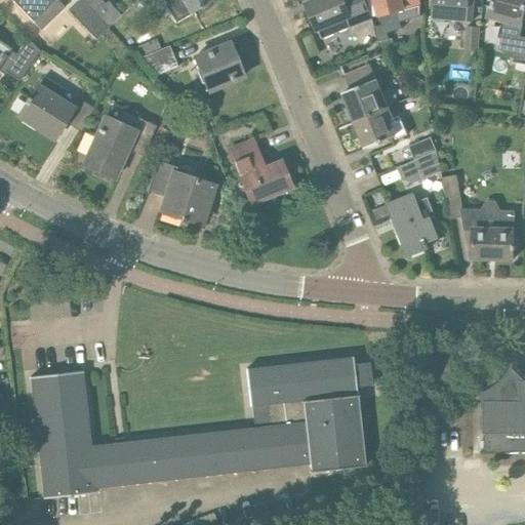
[(11,0),(41,31),(65,8),(56,0),(11,0)]
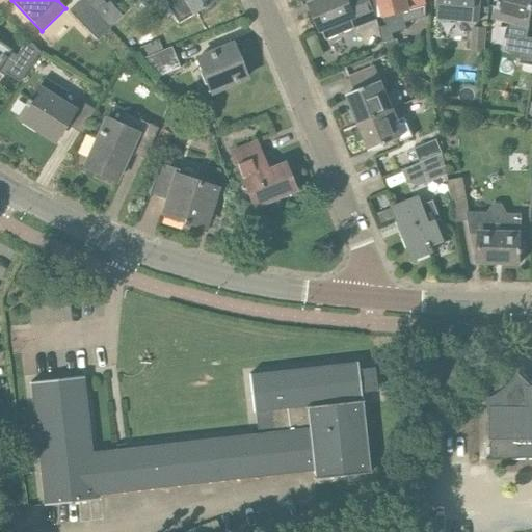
[(97,41),(109,29),(81,0),(79,0),(69,10),(97,41)]
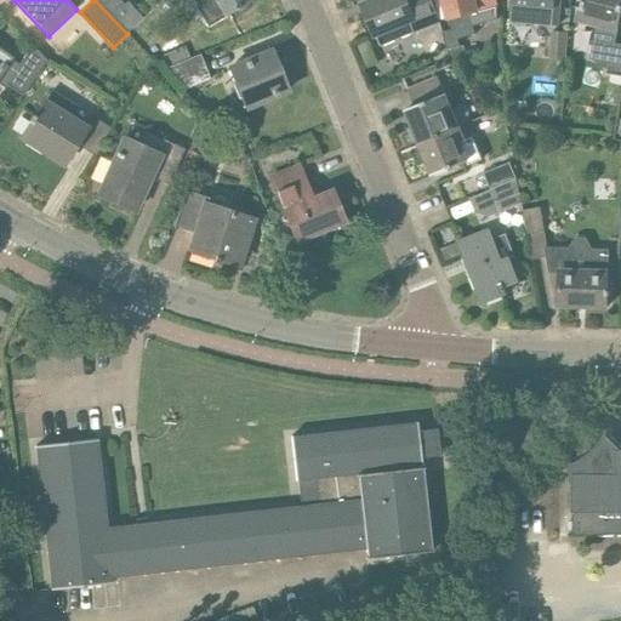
[(95,0),(127,34),(142,18),(126,3),(124,5),(119,0),(95,0)]
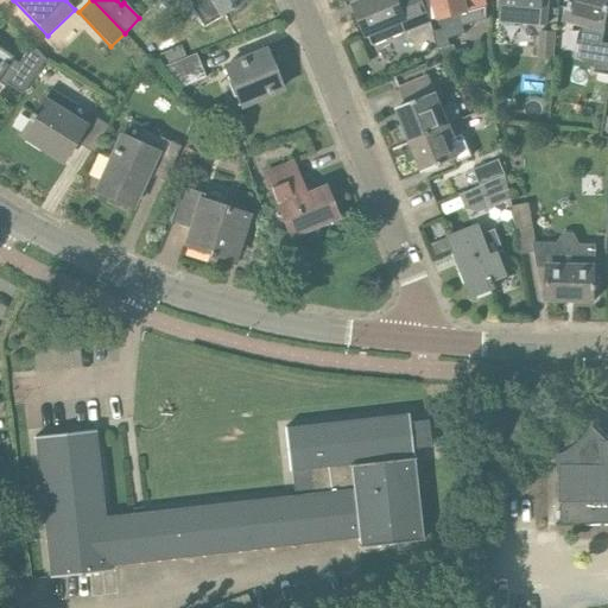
[(209,0),(219,16),(247,0),(209,0)]
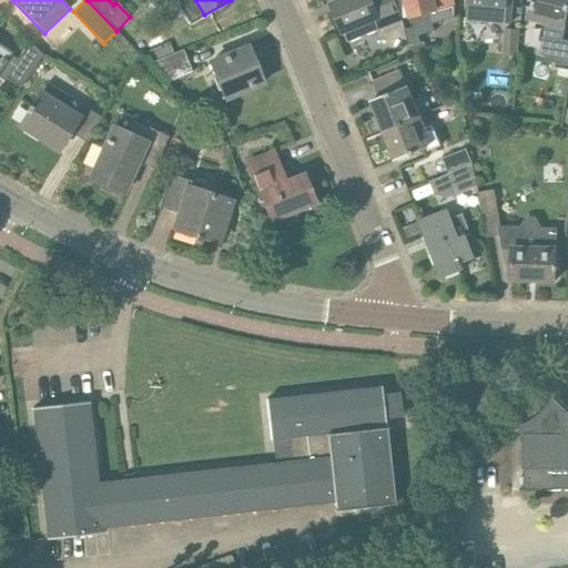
[(401,23),(392,0),(342,0),(332,4),(344,32),(345,32),(346,37),(375,26),(378,32),(401,23)]
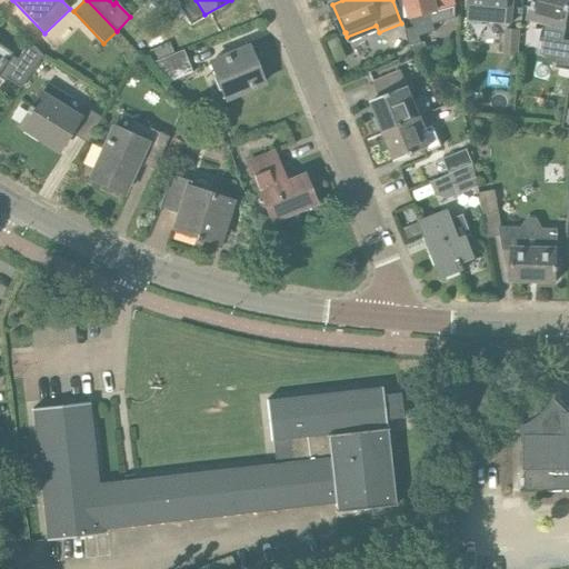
[(406,0),(413,27),(406,29),(410,46),(411,46),(413,56),(423,53),(420,36),(435,32),(433,25),(457,19),(456,7),(453,0),(406,0)]
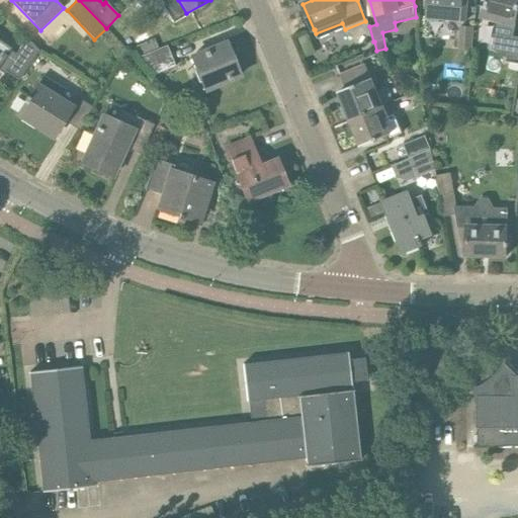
[(513,27),(517,7),(517,0),(489,0),(485,14),(481,13),(480,18),(497,23),(492,51),(501,58),(501,60),(509,62),(517,64),(517,36),(511,35),(513,27)]
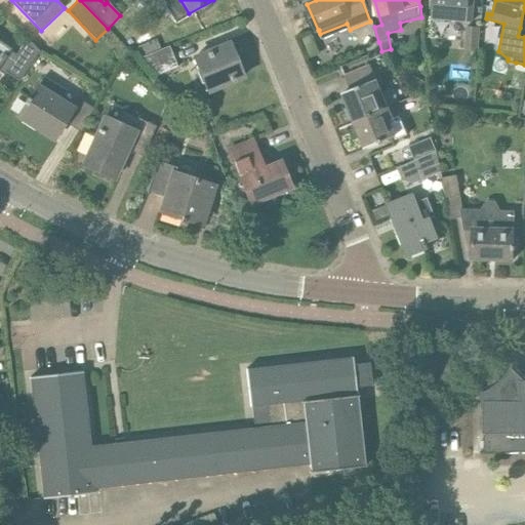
[(4,23),(0,26),(0,36),(6,43),(16,34),(4,23)]
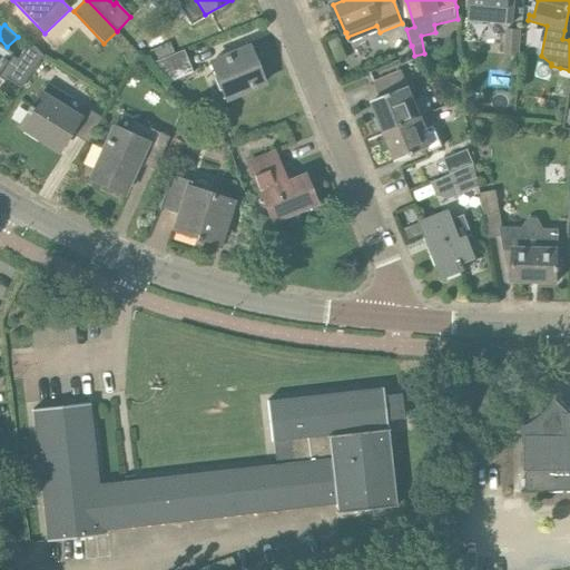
[(520,56),(522,29),(507,29),(504,55),(520,56)]
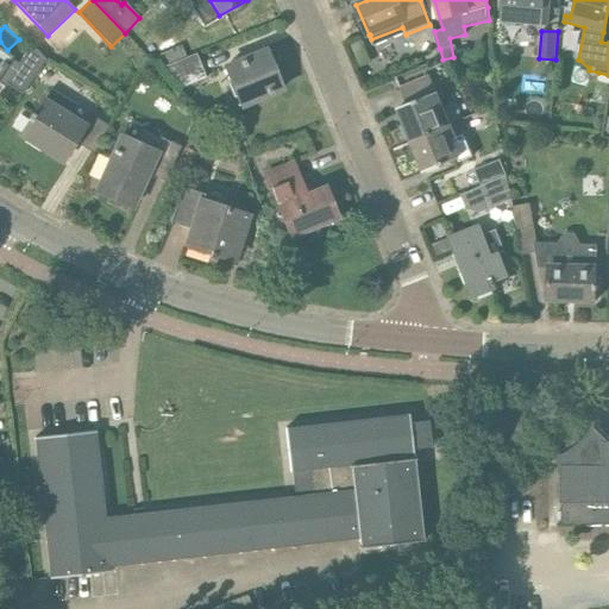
[(27,85),(44,60),(30,45),(18,63),(17,64),(11,71),(27,85)]
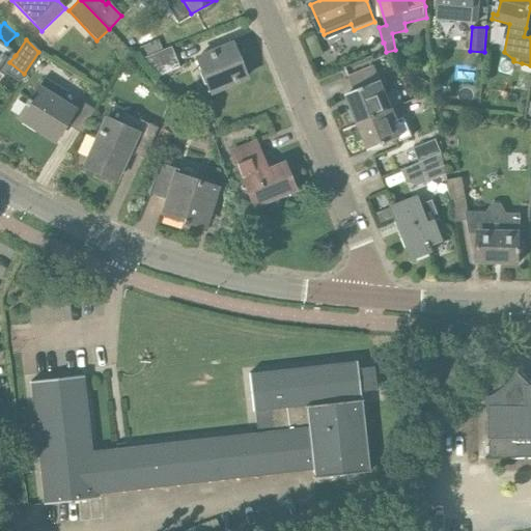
[(0,68),(18,82),(24,74),(9,62),(15,56),(8,52),(9,50),(0,43),(0,68)]
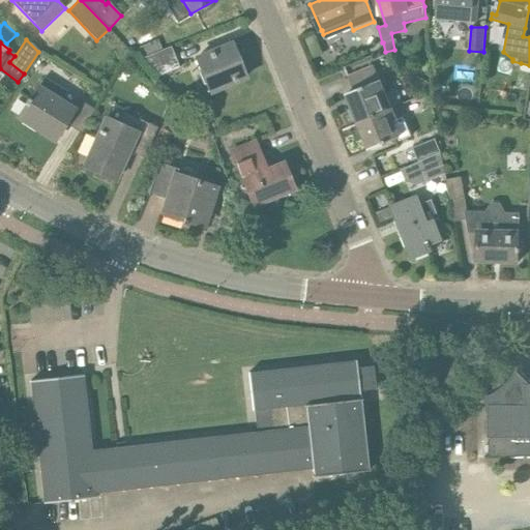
[(244,76),(238,59),(239,59),(234,46),(237,45),(236,43),(195,60),(208,92),(249,76),(249,75),(246,77),(245,75),(244,76)]
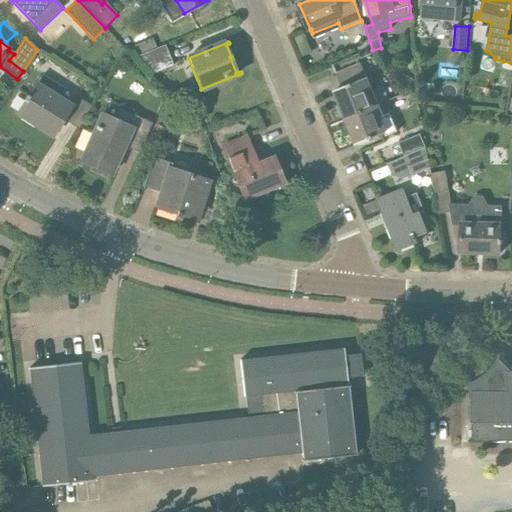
[(150,75),(173,65),(165,45),(134,57),(150,75)]
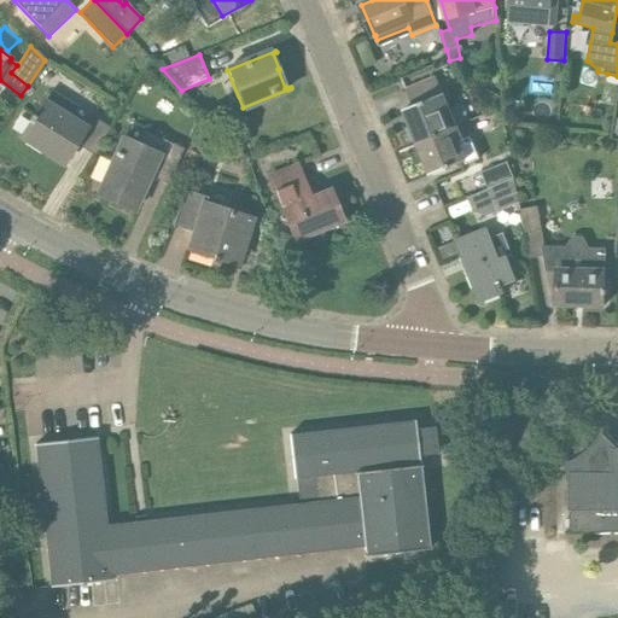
[(617,76),(607,74),(605,83),(617,85),(617,76)]
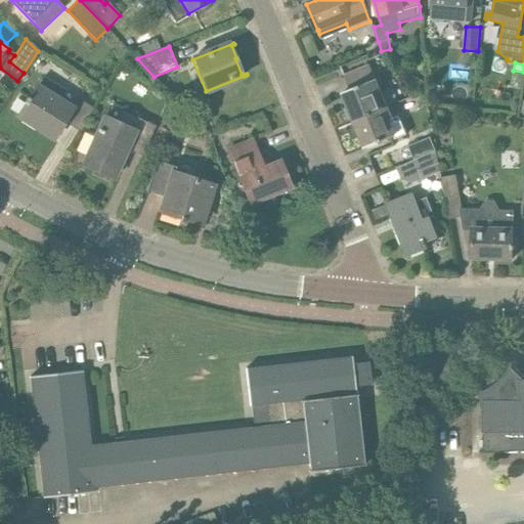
[(376,80),(369,66),(344,75),(350,89),(343,92),(354,121),(396,104),(396,103),(384,108),(378,94),(382,91),(377,79),(376,80)]
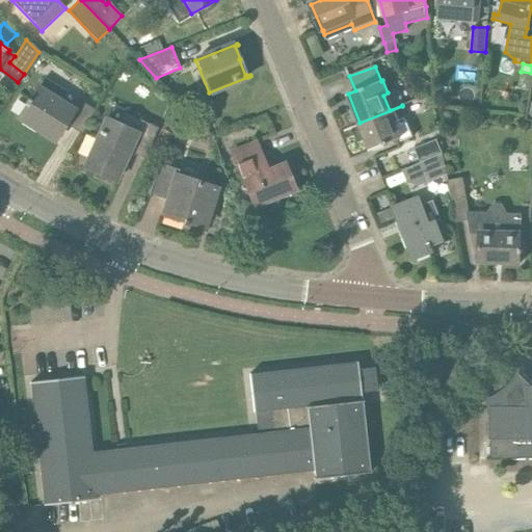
[(75,107),(61,99),(67,92),(45,78),(30,100),(28,98),(25,103),(27,104),(19,116),(17,115),(17,116),(57,142),(57,141),(55,140),(64,125),(82,134),(95,110),(79,100),(75,107)]
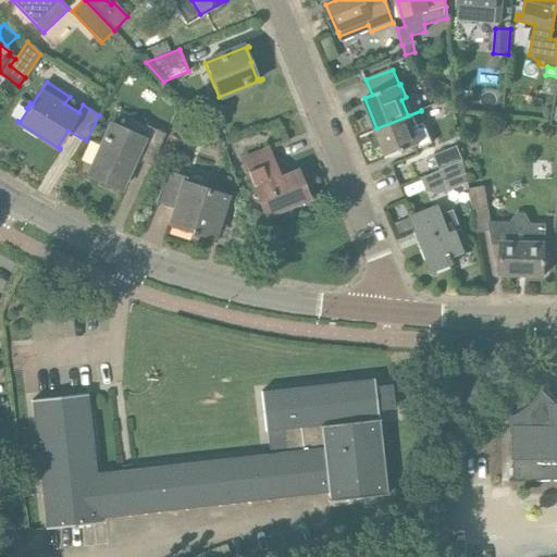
[(443,99),(449,88),(440,84),(434,94),(443,99)]
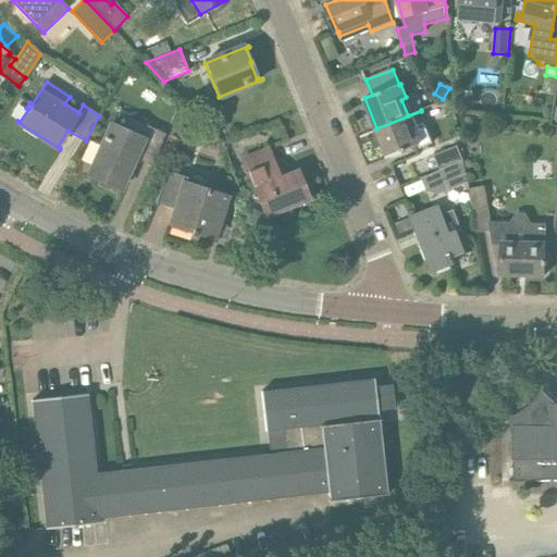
[(421,148),(434,143),(421,111),(376,128),(388,158),(420,145),(421,148)]
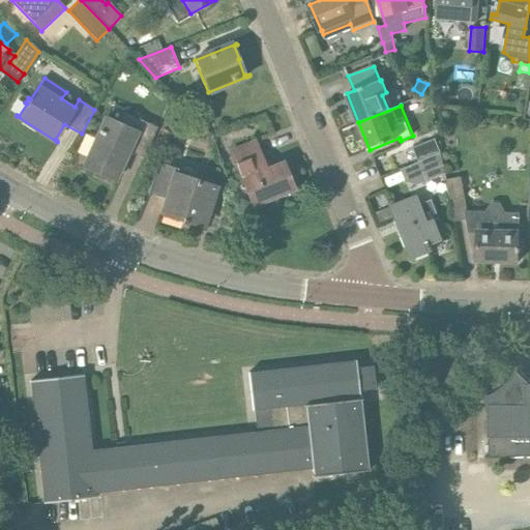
[(157,127),(125,113),(120,123),(107,117),(87,160),(117,175),(128,151),(144,157),(157,127)]
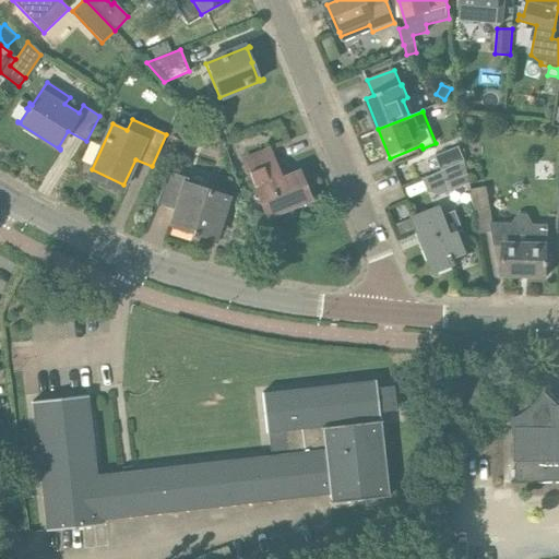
[(179,144),(186,129),(176,125),(169,140),(179,144)]
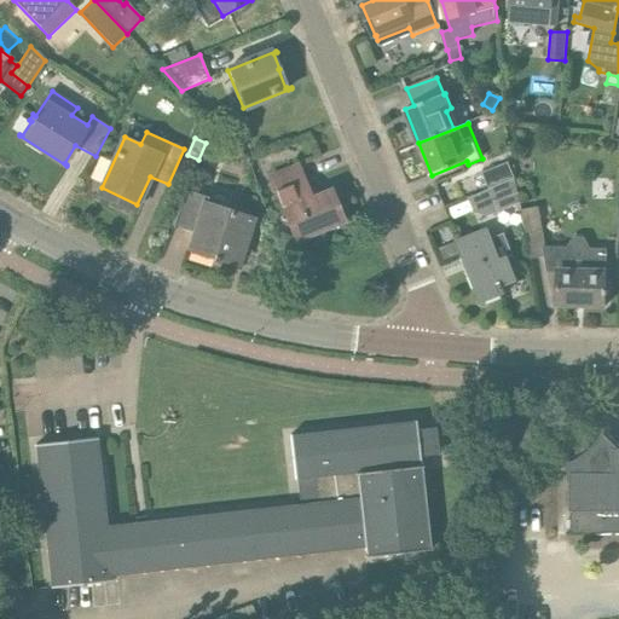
[(490,190),(515,179),(508,162),(482,172),(490,190)]
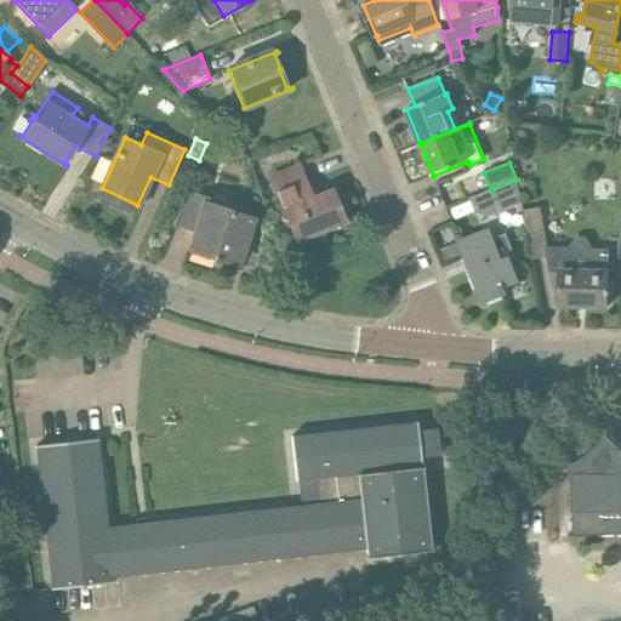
[(313,199),(301,166),(272,178),(297,241),(345,222),(332,192),(313,199)]
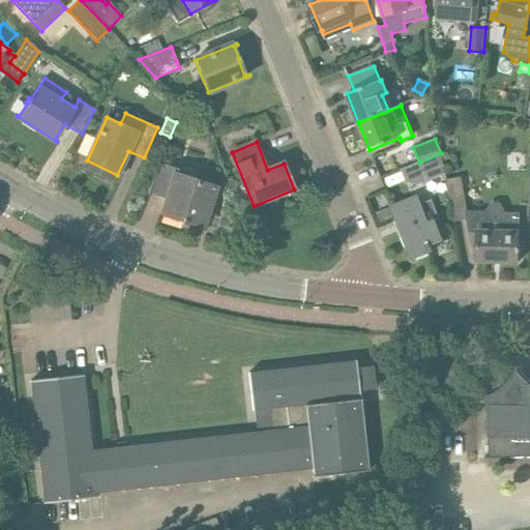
[(445,173),(441,153),(419,163),(423,174),(433,170),(435,176),(445,173)]
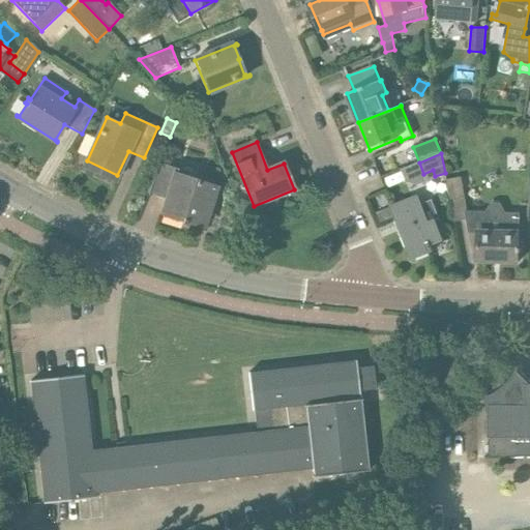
[(203,227),(216,185),(177,173),(178,169),(160,163),(148,192),(168,198),(163,213),(183,221),(182,224),(185,225),(186,222),(203,227)]
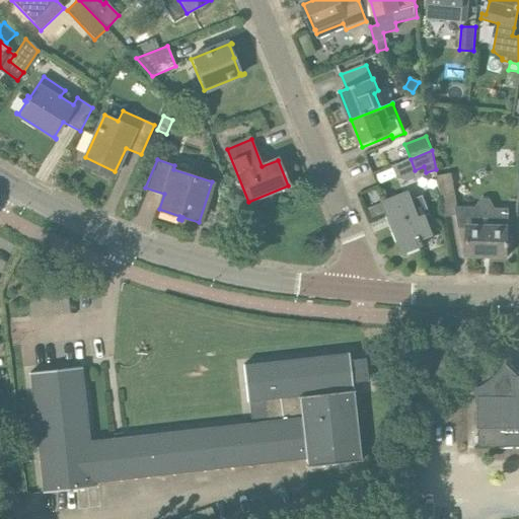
[(455,209),(457,209),(451,174),(437,176),(444,218),(457,216),(455,209)]
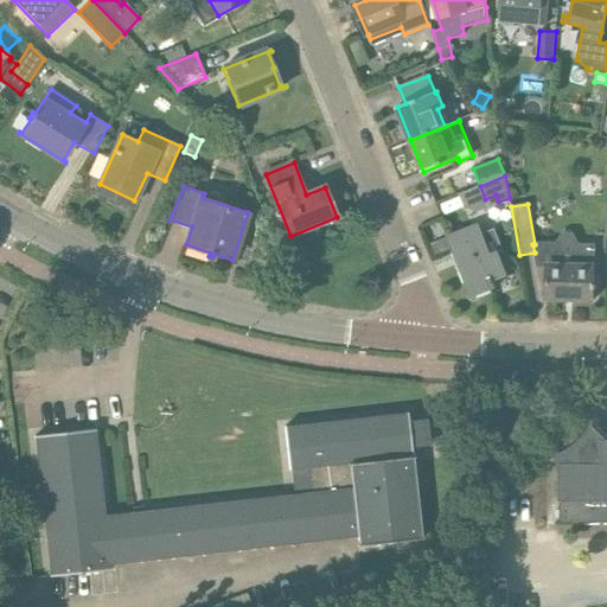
[(475,227),(447,238),(471,299),(496,289),(492,282),(506,275),(498,255),(489,259),(475,227)]
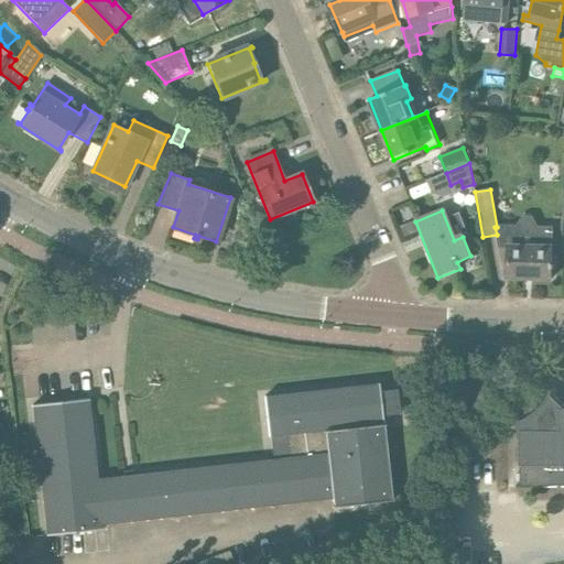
[(404,238),(419,232),(414,221),(400,228),(404,238)]
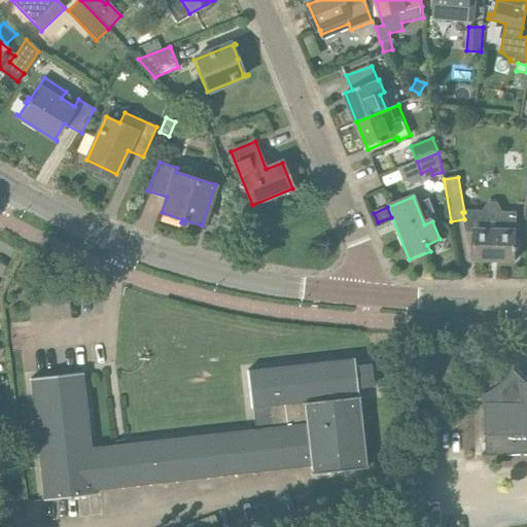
[(516,213),(464,212),(462,212),(464,219),(466,233),(471,233),(471,262),(515,262),(516,213)]
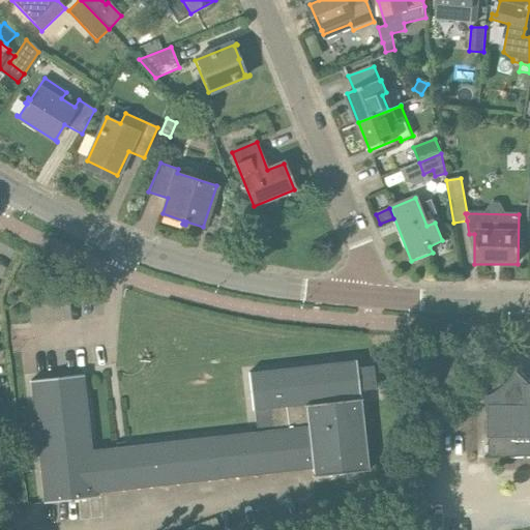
[(357,369),(356,360),(248,373),(253,411),(270,409),(272,431),(125,447),(125,442),(116,443),(117,448),(91,451),(83,375),(30,382),(43,504),(312,469),(312,472),(367,465),(358,391),(377,389),(374,366),(357,369)]
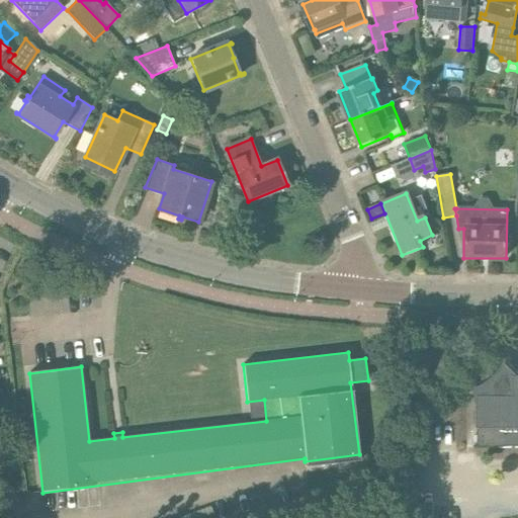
[(517,371),(509,362),(511,358),(509,357),(502,368),(493,378),(483,386),(470,392),(471,395),(479,391),(478,448),(473,448),(473,449),(512,446),(516,446),(517,446),(517,371)]
